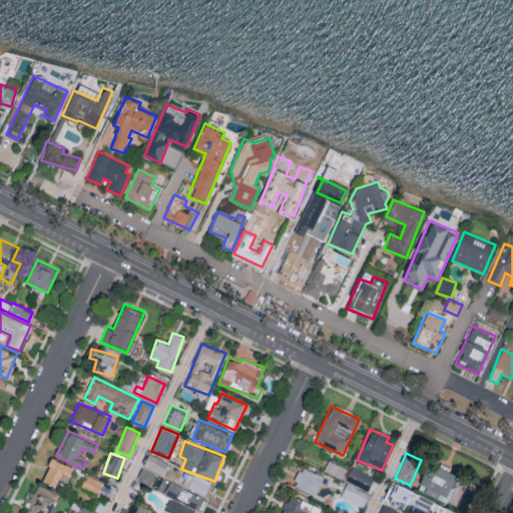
[(169,463),(148,454),(143,466),(164,475),(169,463)]
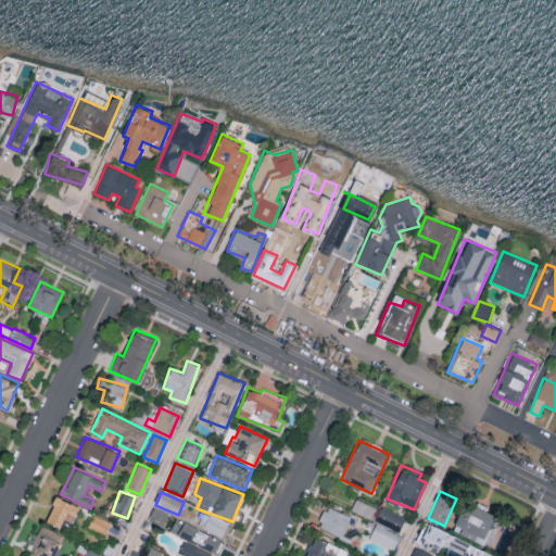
[(79,505),(55,496),(46,521),(61,526),(63,518),(73,521),(79,505)]
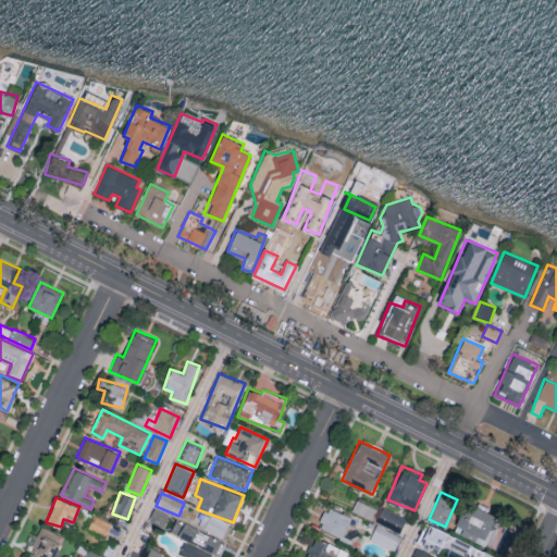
[(453,531),(484,544),(497,515),(466,502),(453,531)]
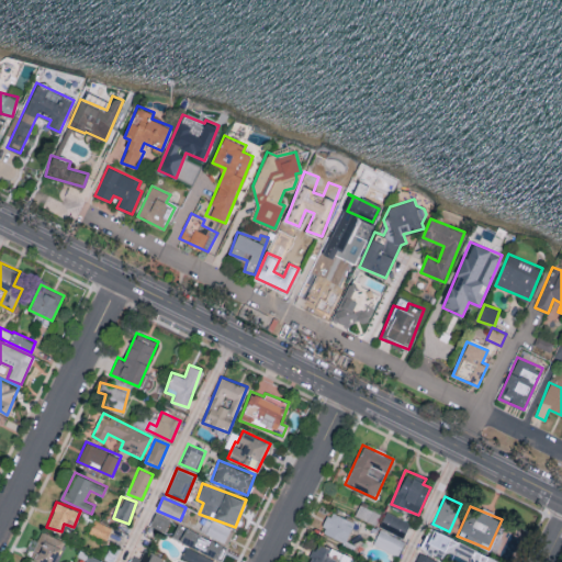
[(321,531),(345,542),(355,521),(330,510),(321,531)]
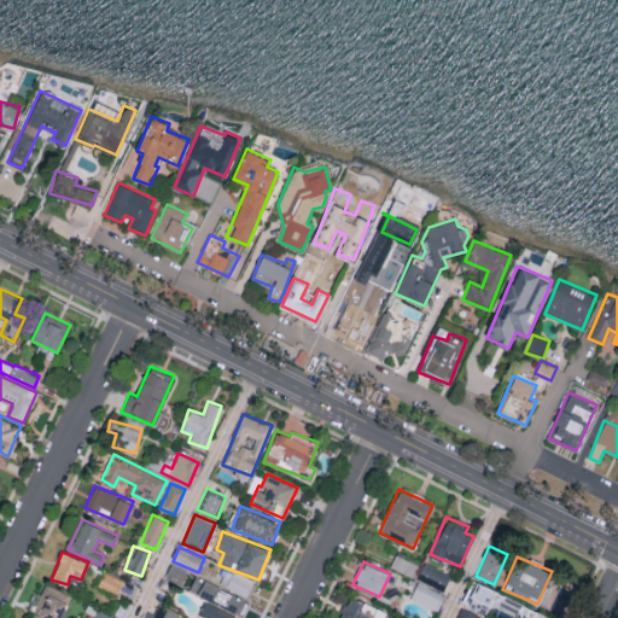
[(417,578),(443,590),(452,575),(425,561),(417,578)]
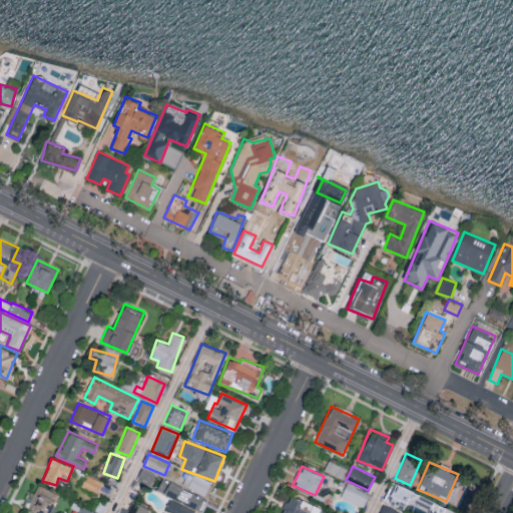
[(136,478),(153,485),(157,474),(140,468),(136,478)]
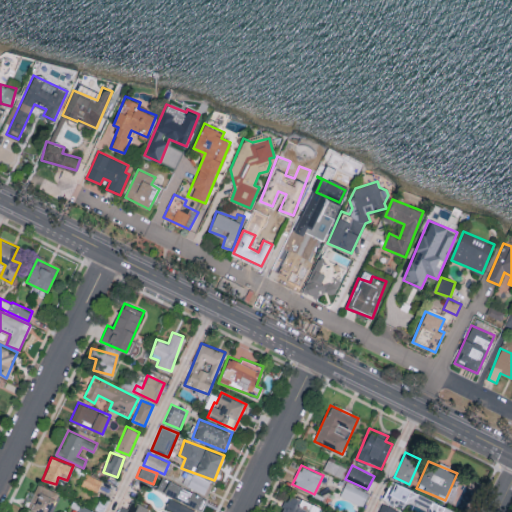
[(97,491),(102,480),(86,473),(81,484),(97,491)]
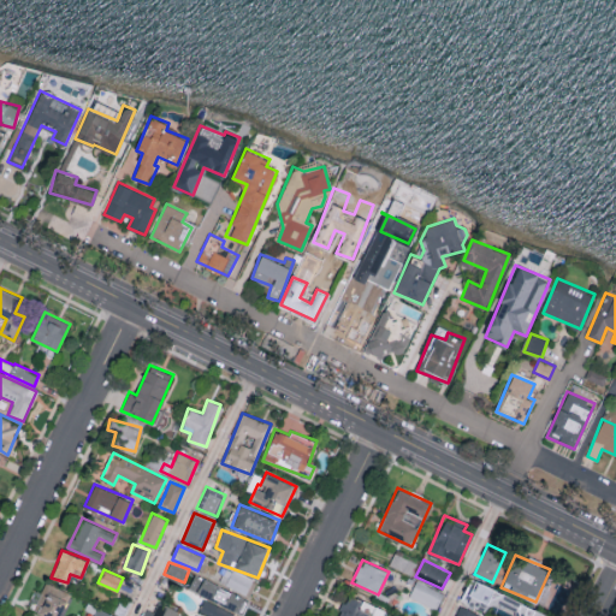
[(247,594),(254,580),(232,570),(225,585),(247,594)]
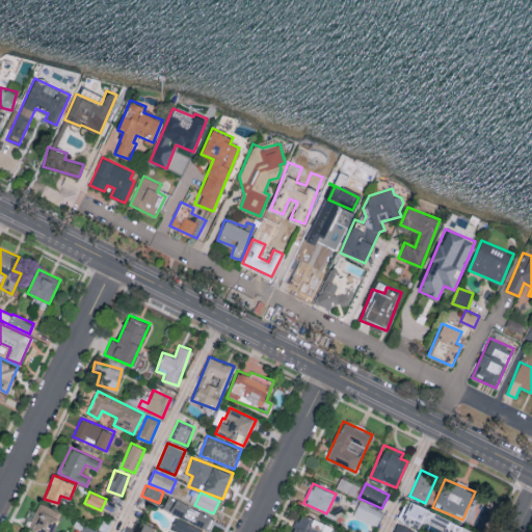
[(470,531),(472,529),(409,500),(401,517),(431,531),(470,531)]
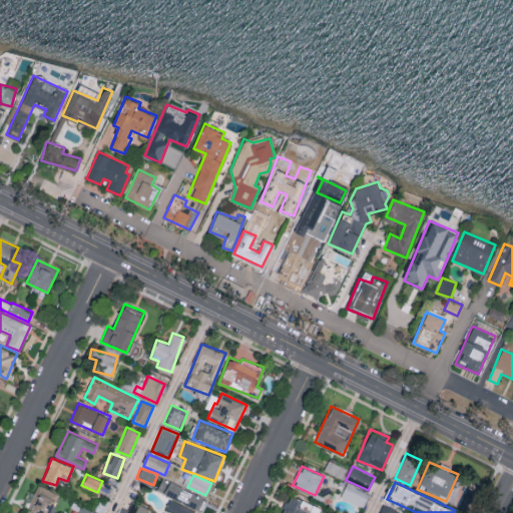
[(363,508),(370,493),(347,483),(340,497),(363,508)]
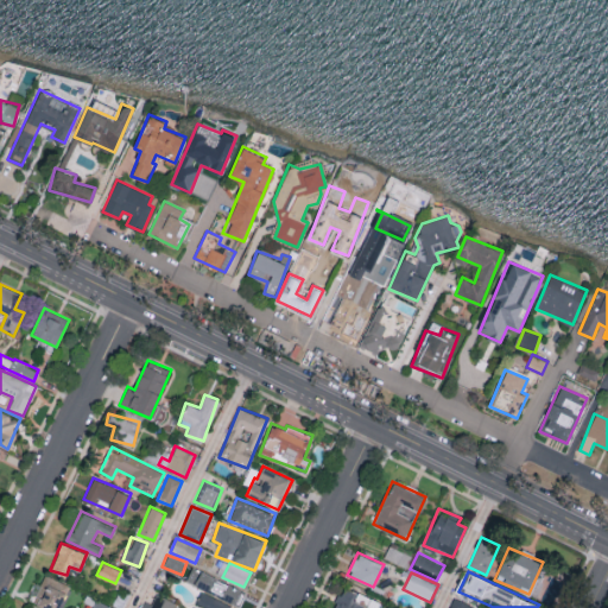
[(59,607),(69,584),(45,575),(33,605),(42,607),(59,607)]
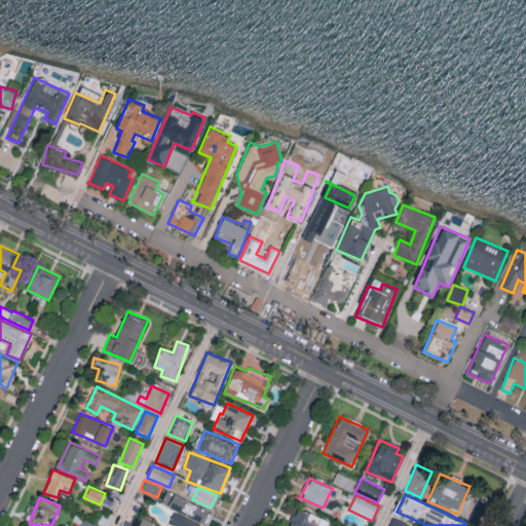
[(204,521),(210,509),(181,497),(176,511),(204,521)]
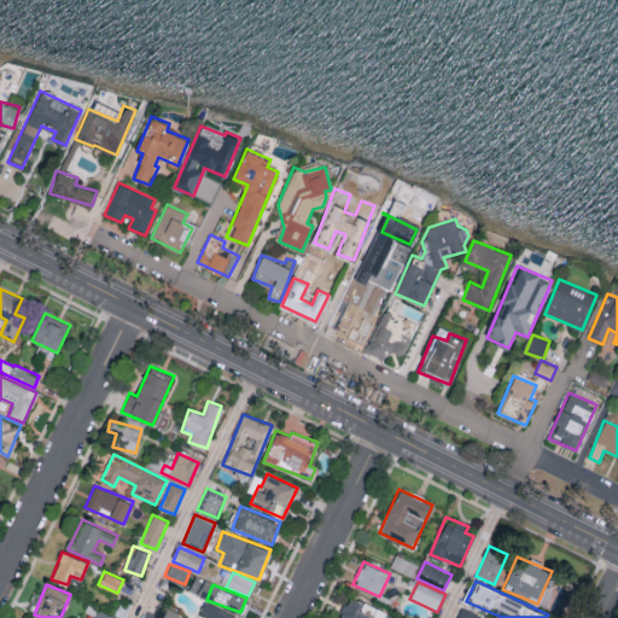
[(338,617),(384,617),(388,612),(349,594),(338,617)]
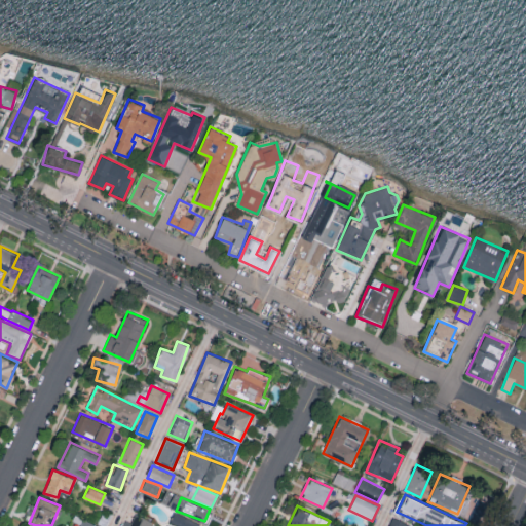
[(170,522),(174,524),(173,525),(198,525),(200,523),(174,512),(170,522)]
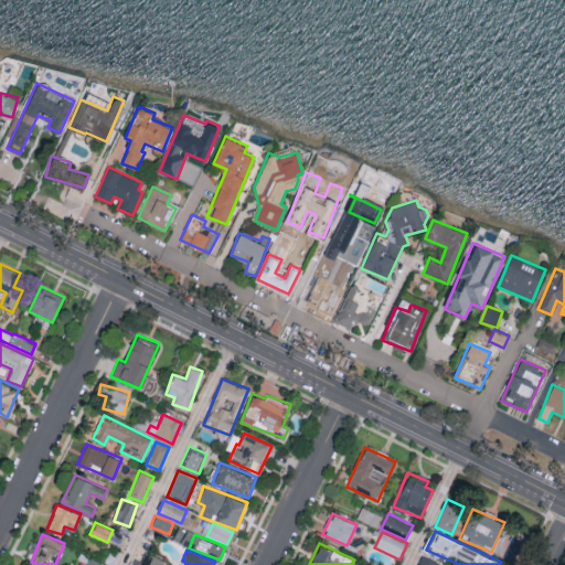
[(113,564),(118,556),(109,552),(105,562),(112,564),(113,564)]
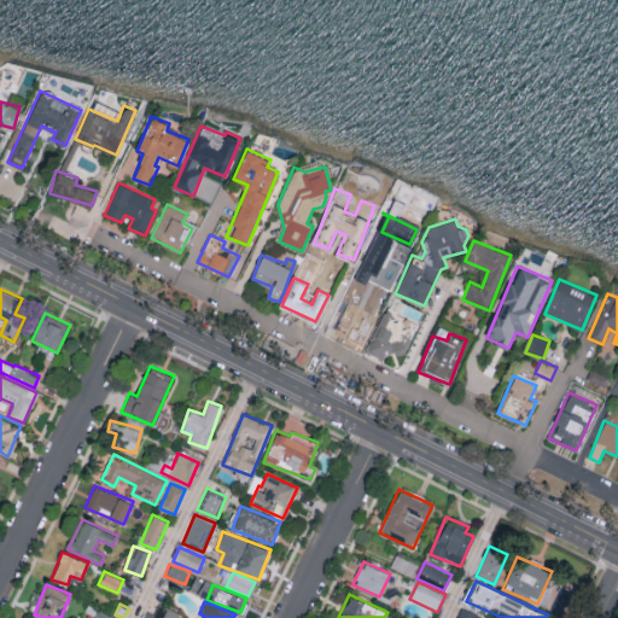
[(175,617),(178,613),(161,604),(152,617),(175,617)]
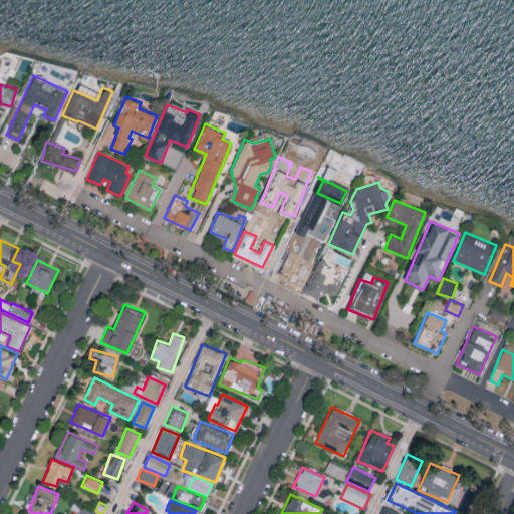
[(402,513),(403,513),(382,505),(378,513),(402,513)]
